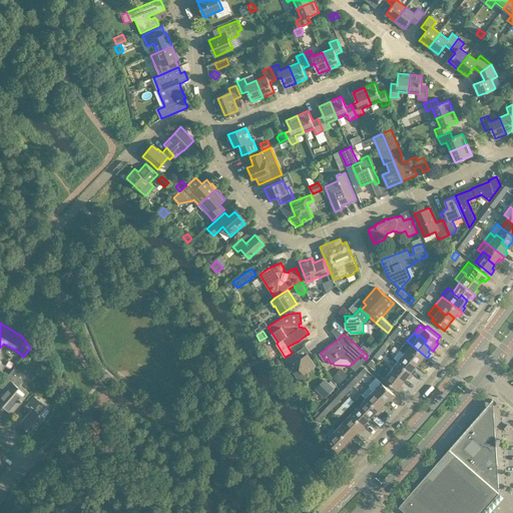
[(401,349),(406,352),(412,357),(410,360),(417,365),(421,360),(424,362),(427,358),(407,341),(401,349)]
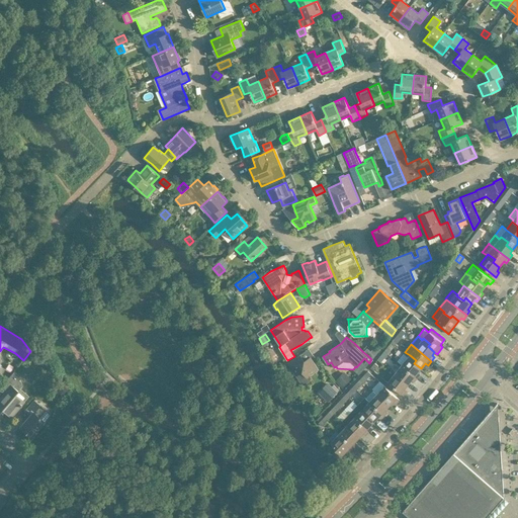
[(389,346),(384,351),(387,354),(393,349),(389,346)]
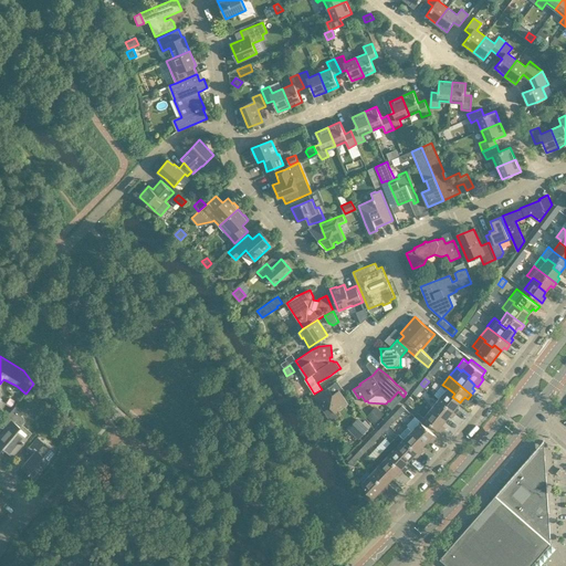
[(401,380),(397,385),(401,388),(406,392),(413,384),(409,379),(405,384),(401,380)]
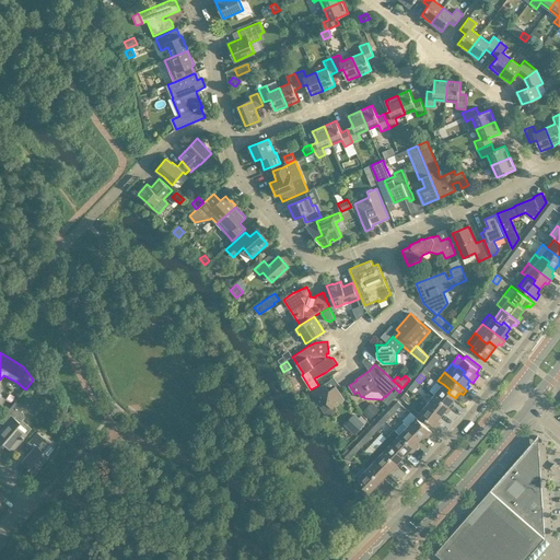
[(416,380),(410,385),(411,386),(415,388),(419,383),(416,380)]
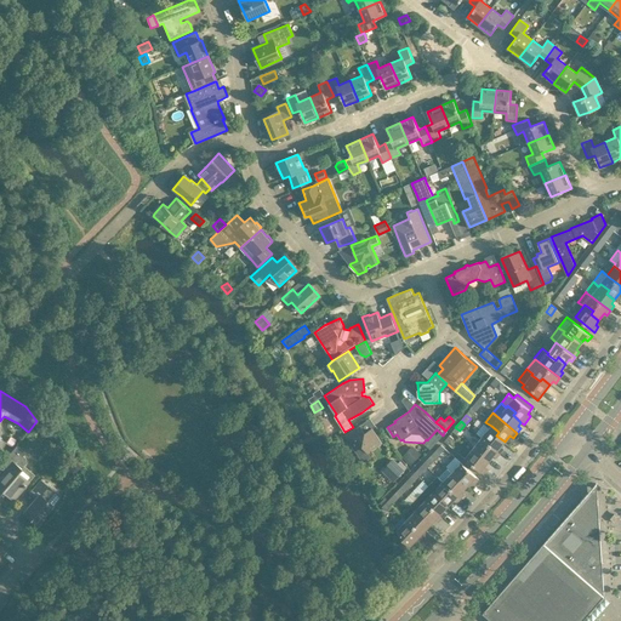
[(491,426),(482,438),(500,453),(503,449),(501,446),(505,442),(496,436),(499,432),(491,426)]
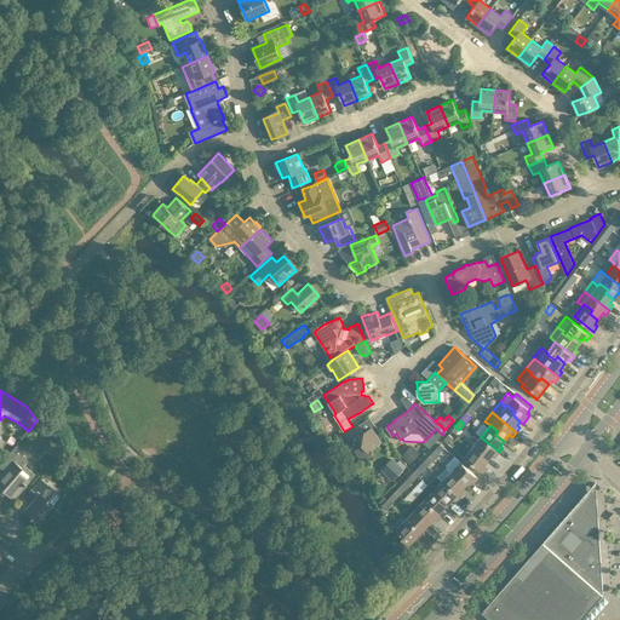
[(360,426),(350,432),(348,435),(360,454),(379,441),(371,429),(365,432),(360,426)]
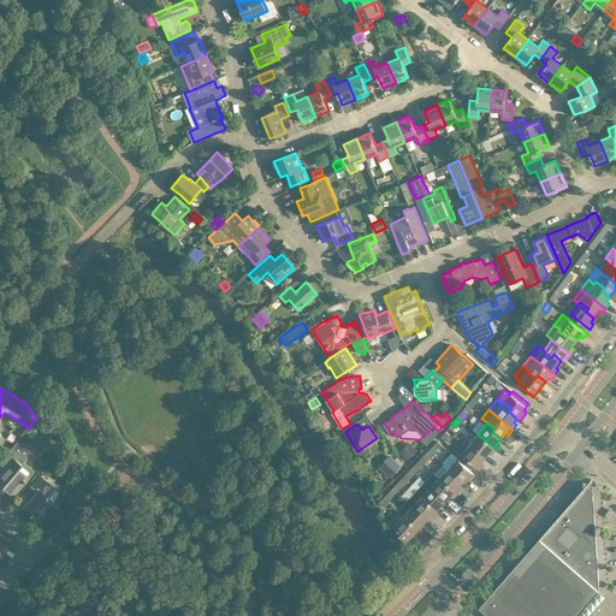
[(478,434),(471,443),(479,449),(475,452),(484,458),(490,451),(492,454),(496,449),(478,434)]
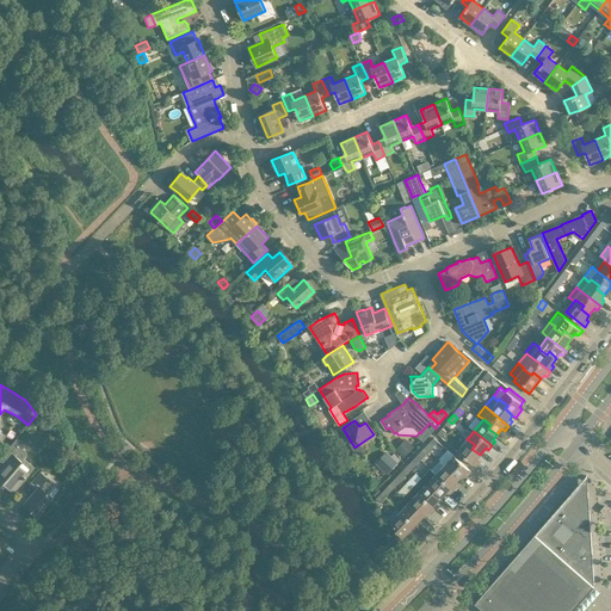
[(0,485),(1,483),(5,486),(12,493),(20,483),(29,473),(34,467),(25,458),(24,458),(26,455),(25,450),(23,448),(25,445),(17,438),(8,448),(1,456),(7,461),(0,469),(0,485)]
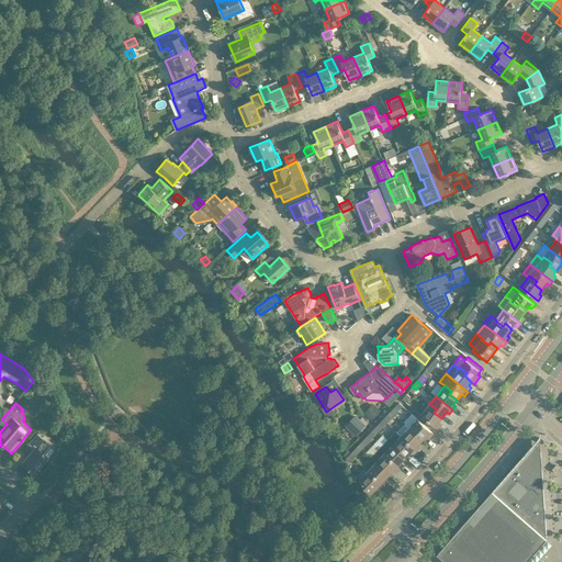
[(437,409),(429,404),(420,415),(438,429),(441,424),(438,423),(441,418),(434,413),(437,409)]
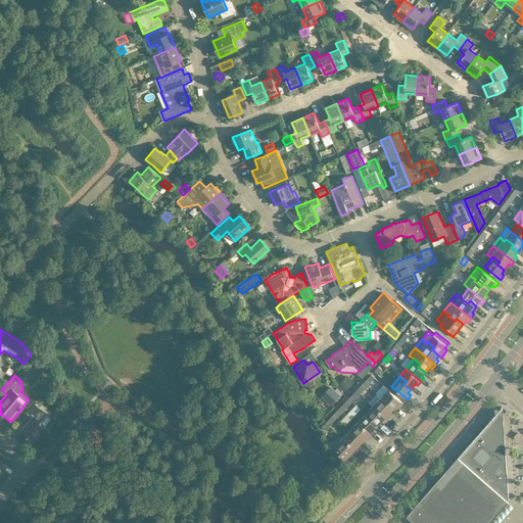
[(346,379),(341,384),(347,390),(352,384),(346,379)]
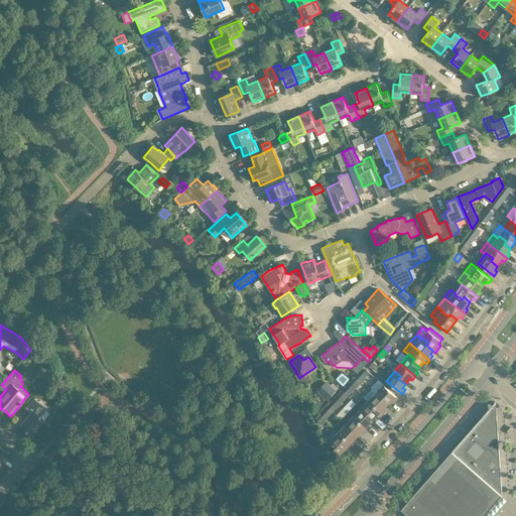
[(327,381),(318,390),(328,399),(337,390),(338,388),(333,383),(331,385),(327,381)]
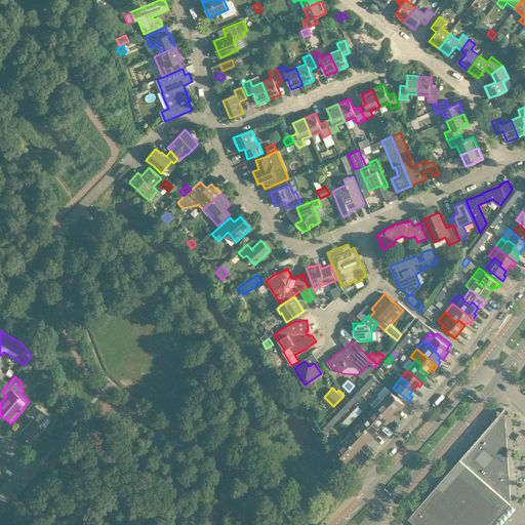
[(390,391),(384,398),(390,404),(388,406),(394,412),(399,407),(401,409),(405,405),(390,391)]
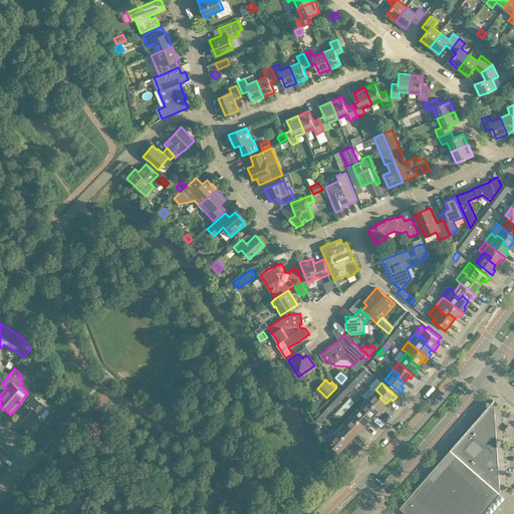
[(370,388),(363,395),(381,413),(384,409),(382,407),(386,404),(379,398),(381,396),(375,390),(374,391),(370,388)]
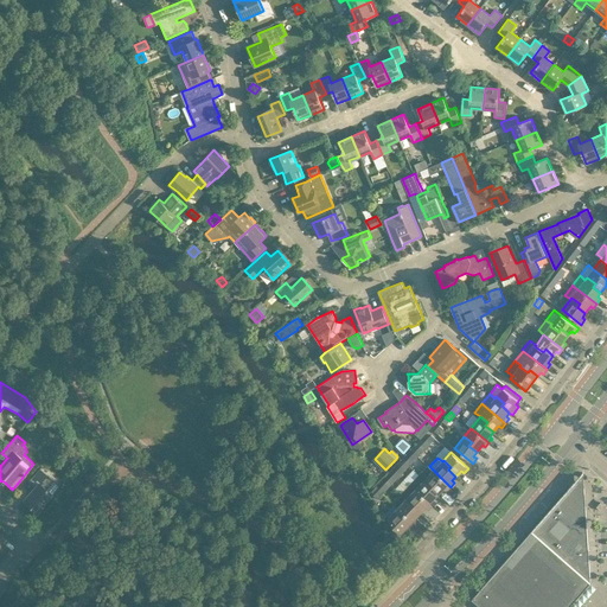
[(406,462),(396,471),(401,474),(409,466),(406,462)]
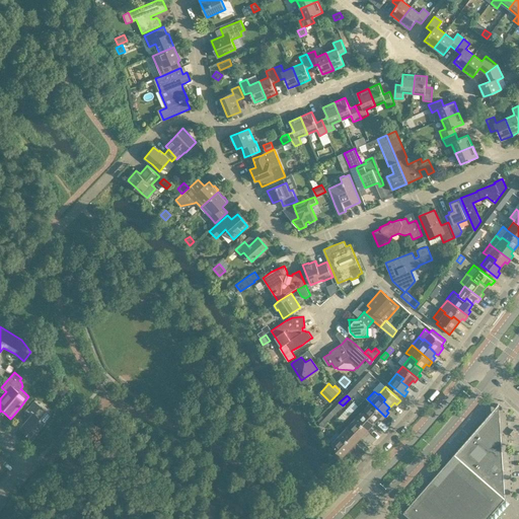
[(366,398),(359,406),(363,411),(364,409),(370,415),(368,418),(374,424),(379,418),(381,420),(385,417),(367,398),(366,398)]
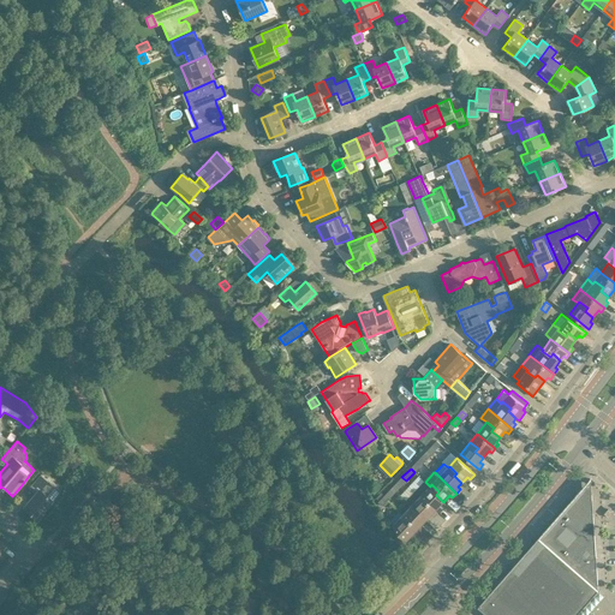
[(23,507),(37,519),(53,501),(46,495),(54,485),(41,473),(30,487),(36,491),(23,507)]
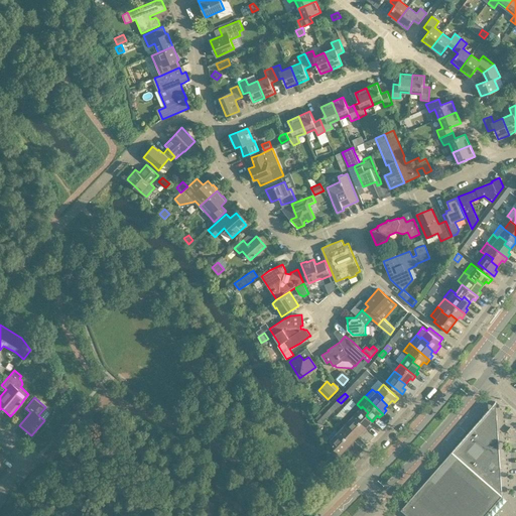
[(337,400),(333,405),(336,409),(341,403),(337,400)]
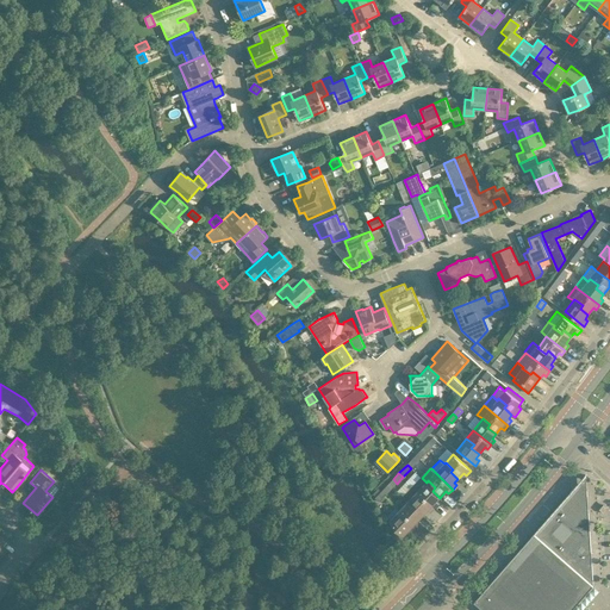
[(422,478),(412,486),(417,492),(435,508),(439,504),(436,502),(440,498),(433,491),(435,487),(428,480),(427,483),(422,478)]
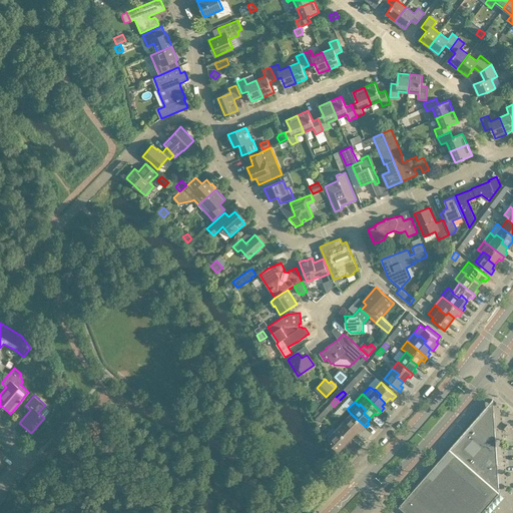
[(496,448),(494,413),(493,413),(486,407),(482,412),(450,449),(475,470),(499,492),(498,474),(497,463),(496,448)]
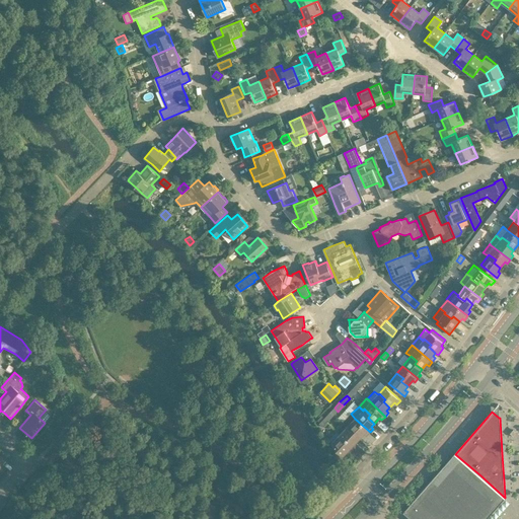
[(351,414),(344,422),(348,426),(349,425),(355,431),(353,433),(359,439),(364,434),(366,436),(370,432),(355,419),(351,414)]
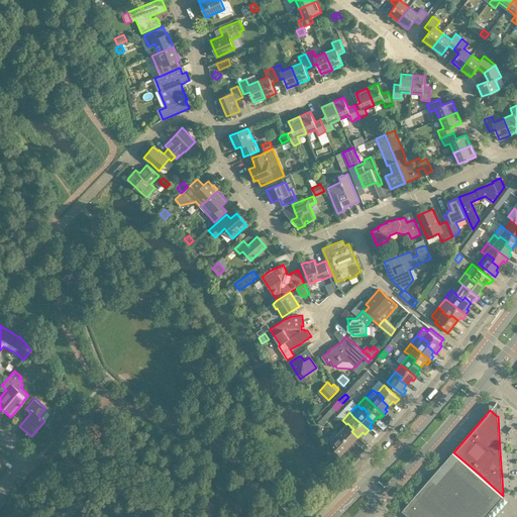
[(323,417),(318,422),(321,425),(326,420),(324,418),(323,417)]
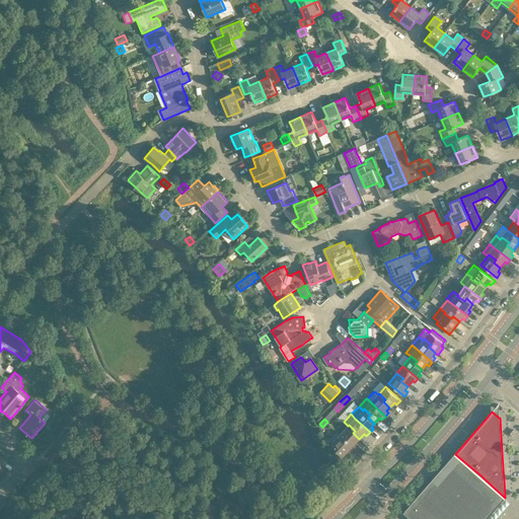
[(349,425),(341,434),(355,448),(358,444),(356,442),(359,439),(353,433),(355,431),(349,425)]
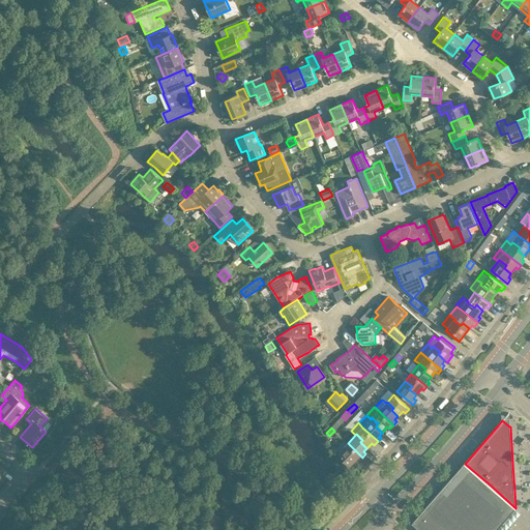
[(362,458),(348,443),(337,453),(344,459),(343,460),(350,466),(356,460),(358,462),(362,458)]
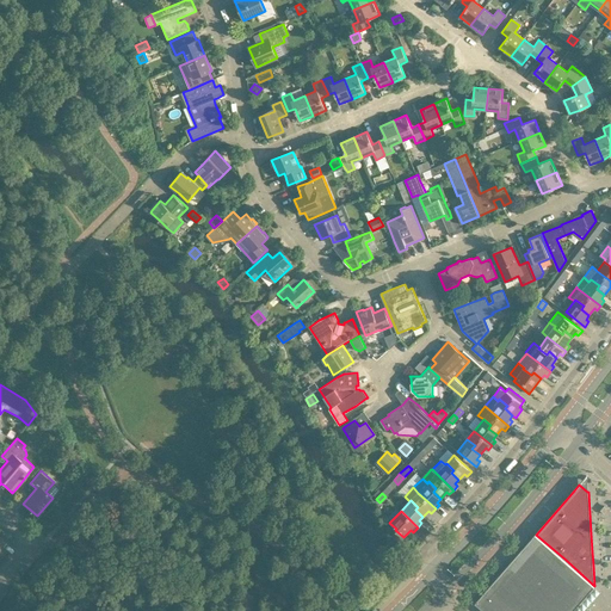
[(566,560),(536,535),(475,603),(483,610),(572,610),(594,586),(566,560)]
